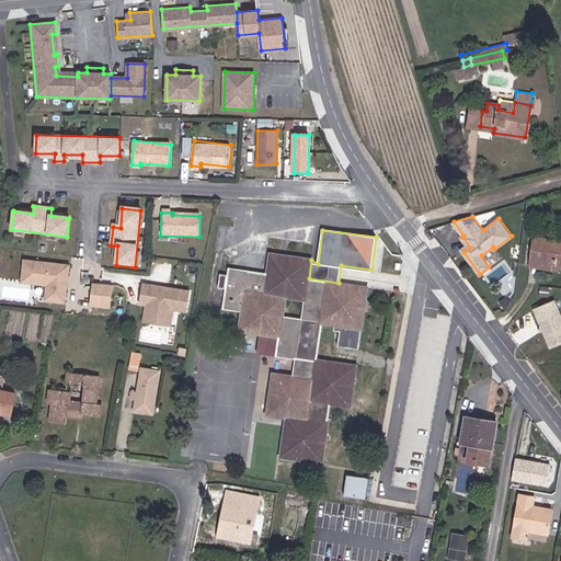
[(560,240),(534,237),(531,262),(552,264),(553,260),(560,261),(559,265),(560,265),(560,240)]
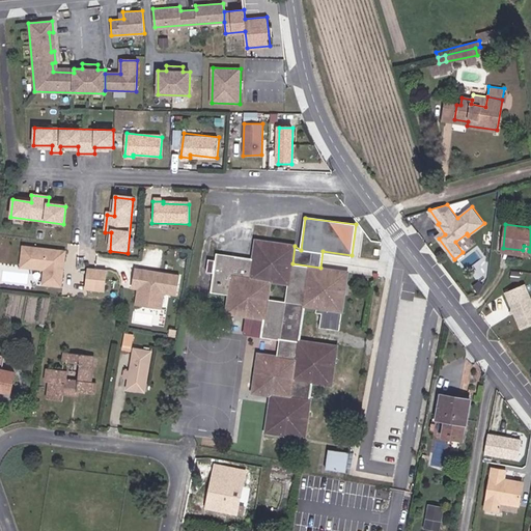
[(347,273),(320,268),(308,267),(307,277),(290,275),(292,263),(295,246),(255,241),(253,259),(216,254),(216,260),(207,259),(206,273),(213,273),(211,292),(229,295),(226,313),(246,316),(266,319),(268,307),(283,309),(278,340),(276,357),(258,354),(252,393),(271,395),(266,431),(304,438),(312,383),(331,385),(336,346),(300,341),(305,307),(322,308),(319,324),(339,326),(347,273)]
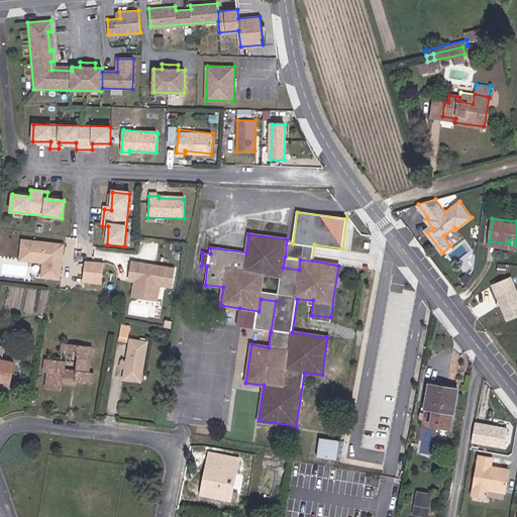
[(60,279),(62,263),(60,262),(61,256),(63,256),(64,244),(22,239),(19,261),(42,264),(41,277),(60,279)]
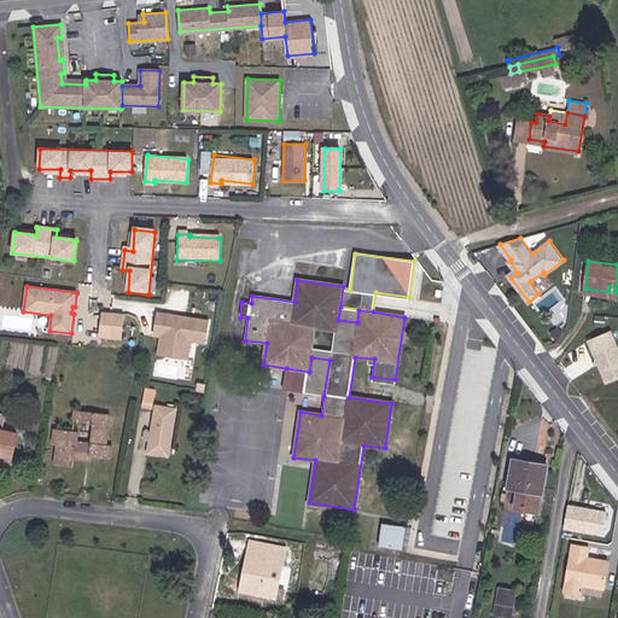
[(548,312),(566,296),(560,289),(541,303),(548,312)]
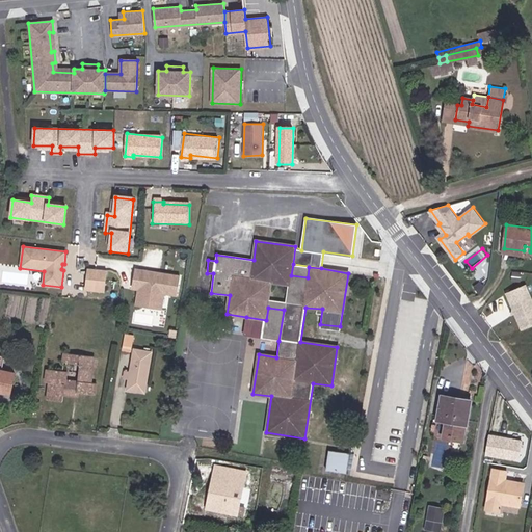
[(309,267),(293,264),(291,275),(308,277),(309,267)]
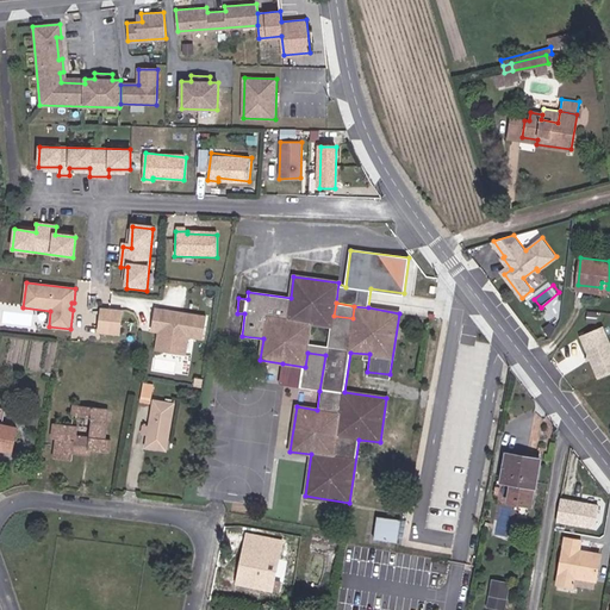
[(120,310),(101,309),(99,331),(118,334),(120,310)]
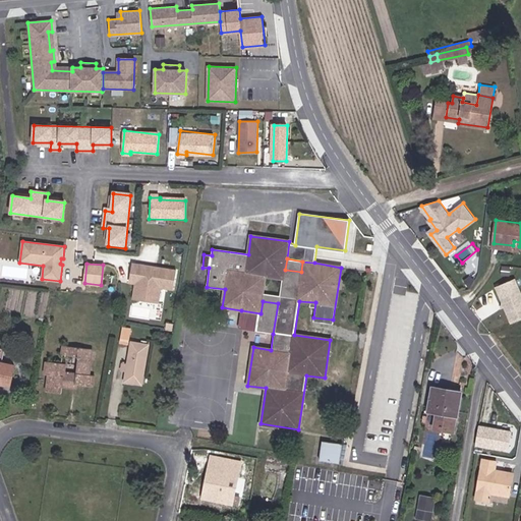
[(132,264),(129,280),(132,281),(132,283),(135,284),(132,299),(154,302),(157,287),(160,287),(173,290),(176,271),(132,264)]
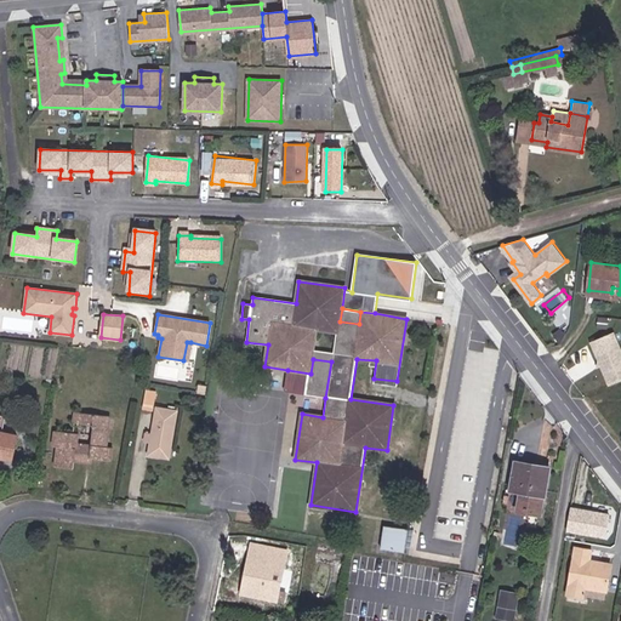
[(620,380),(620,347),(615,332),(592,341),(610,385),(620,380)]
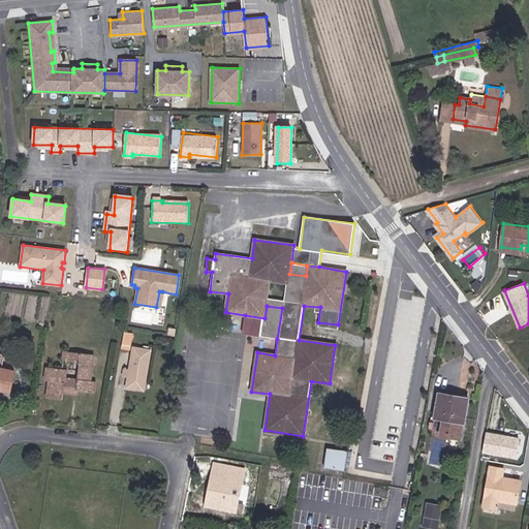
[(265,318),(245,315),(242,334),(277,339),(282,308),(267,306),(265,318)]
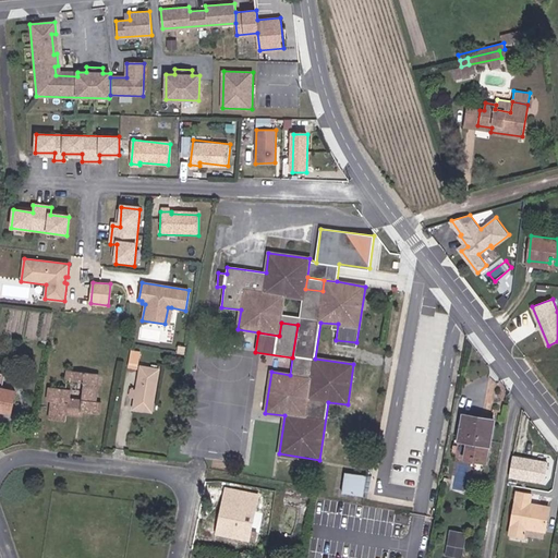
[(141,352),(131,350),(128,367),(136,370),(141,352)]
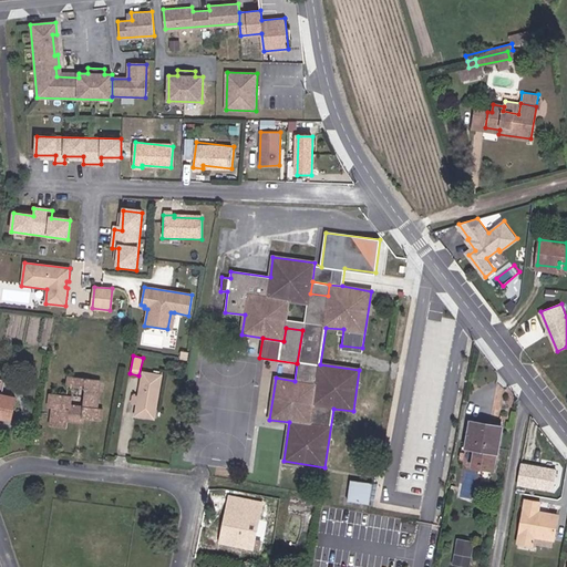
[(138,395),(137,405),(135,415),(154,419),(162,375),(143,372),(138,395)]
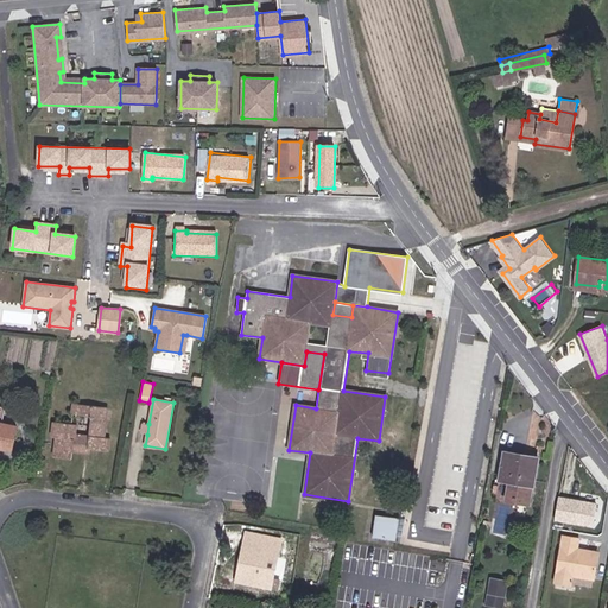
[(105,437),(106,417),(96,416),(97,406),(73,404),(71,413),(90,416),(89,436),(75,435),(76,424),(54,422),(52,437),(56,437),(55,456),(71,458),(73,451),(83,453),(83,448),(90,449),(108,451),(109,438),(105,437)]
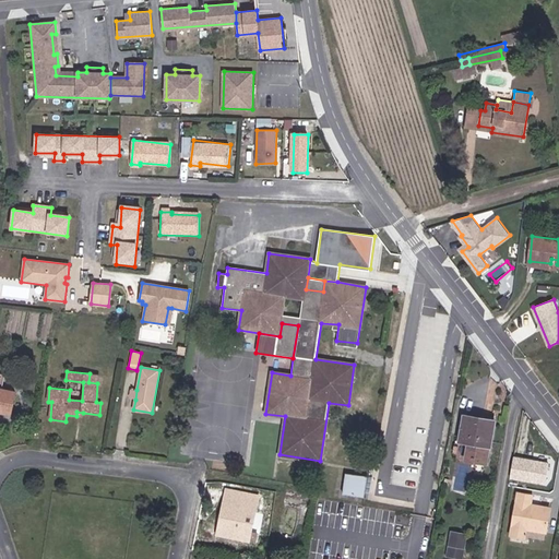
[(88,382),(97,383),(98,375),(90,373),(88,382)]
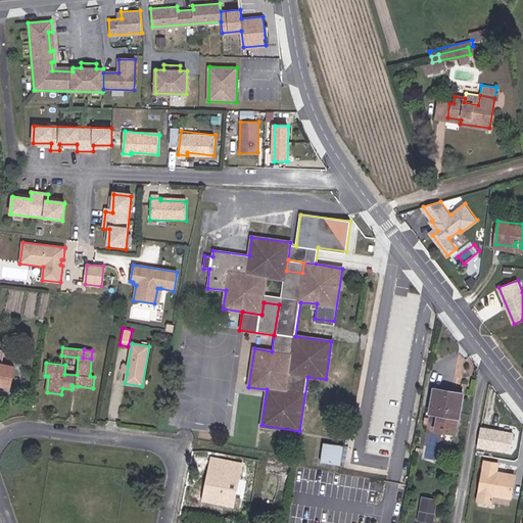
[(0,352),(0,385),(9,387),(14,367),(1,364),(4,353),(0,352)]
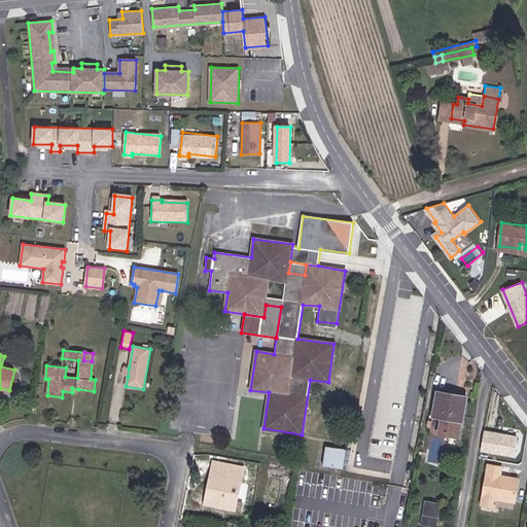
[(467,396),(436,391),(431,416),(441,418),(438,433),(458,436),(460,422),(462,422),(467,396)]
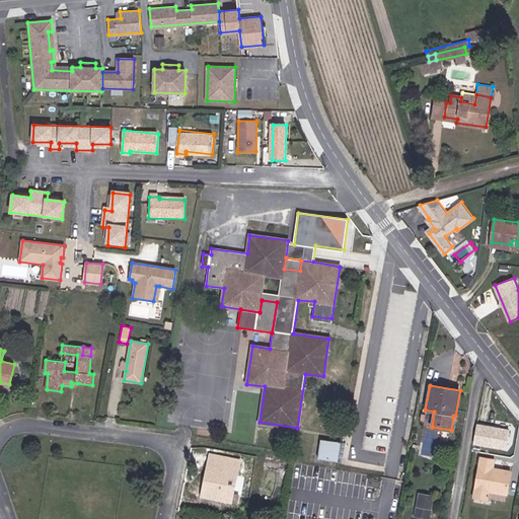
[(509,430),(475,426),(472,446),(507,450),(509,430)]
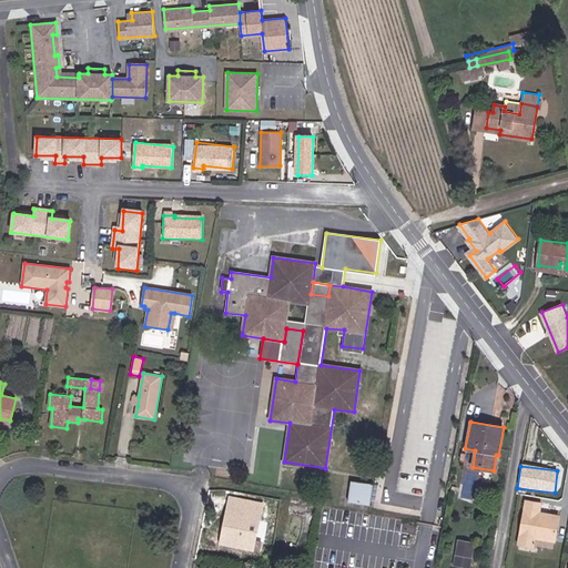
[(369,505),(372,485),(352,482),(348,501),(369,505)]
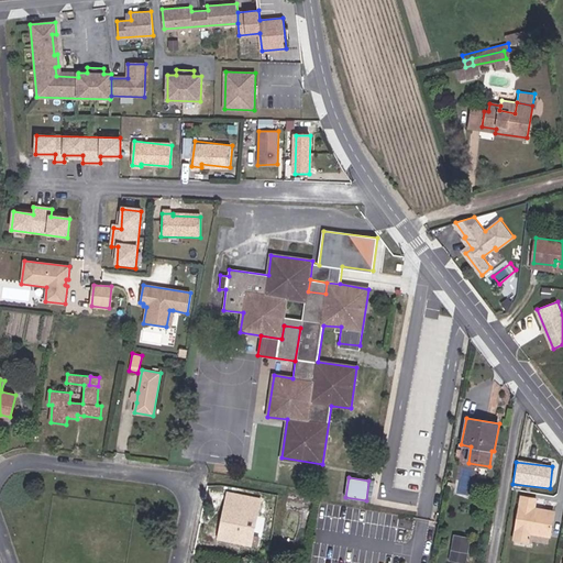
[(225,520),(222,520),(219,538),(242,542),(242,544),(250,545),(251,544),(257,545),(258,538),(252,537),(260,500),(231,494),(225,520)]
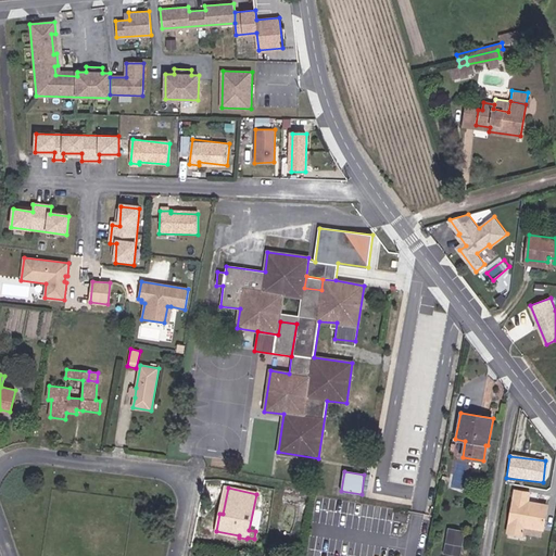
[(308,490),(293,488),(292,495),(307,498),(308,490)]
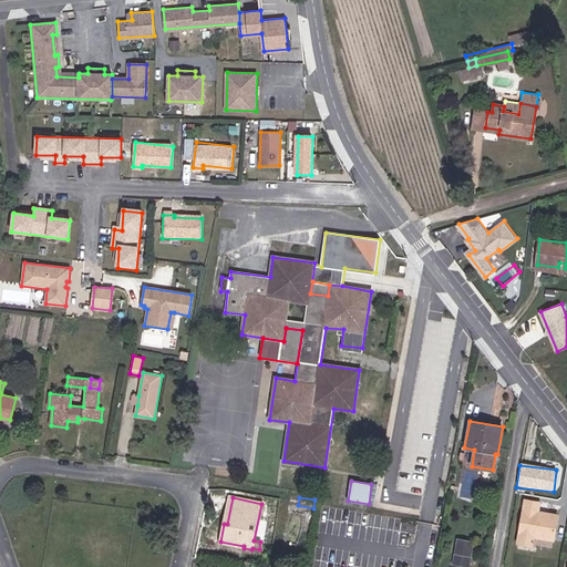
[(534,536),(553,539),(557,514),(538,512),(539,503),(525,500),(518,543),(532,545),(534,536)]
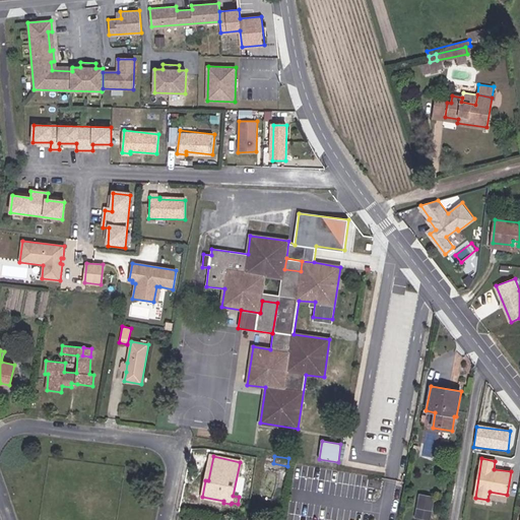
[(417,508),(431,510),(432,510),(435,498),(419,495),(417,508)]
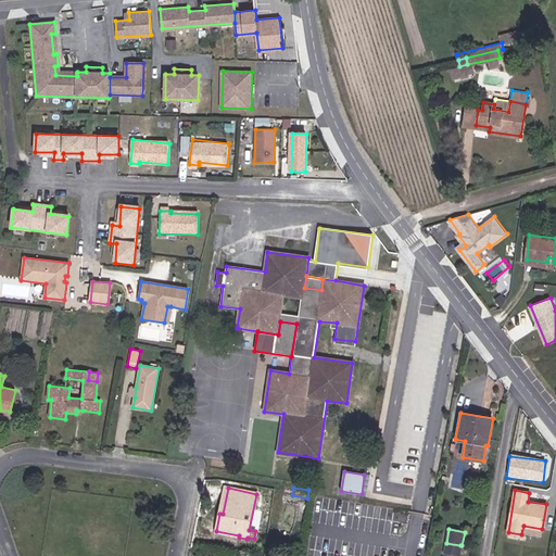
[(460,545),(446,543),(445,553),(458,555),(460,545)]
